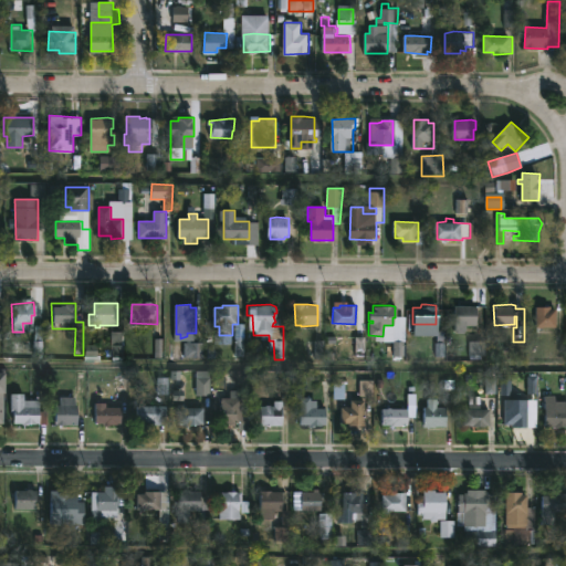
[(465,326),(465,328),(460,328),(460,325),(456,325),(456,305),(478,306),(478,326),(465,326)]
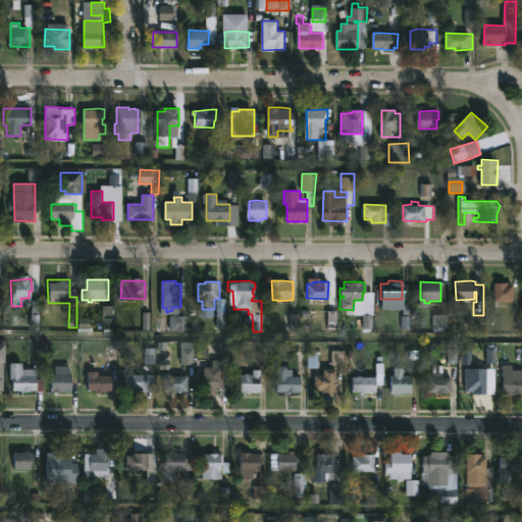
[(512,284),(512,301),(499,301),(499,304),(494,304),(496,302),(492,302),(493,281),(507,281),(507,284),(512,284)]
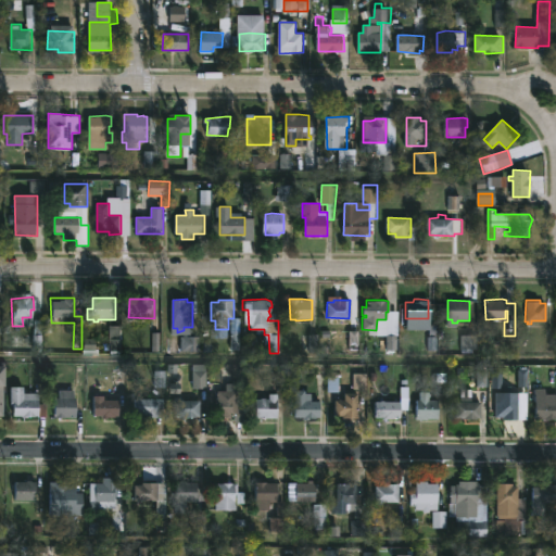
[(181,353),(198,353),(198,339),(181,339),(181,353)]
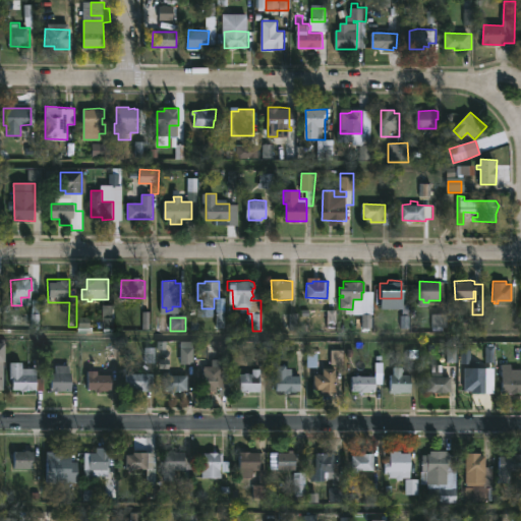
[(181,365),(191,364),(190,350),(181,350),(181,365)]
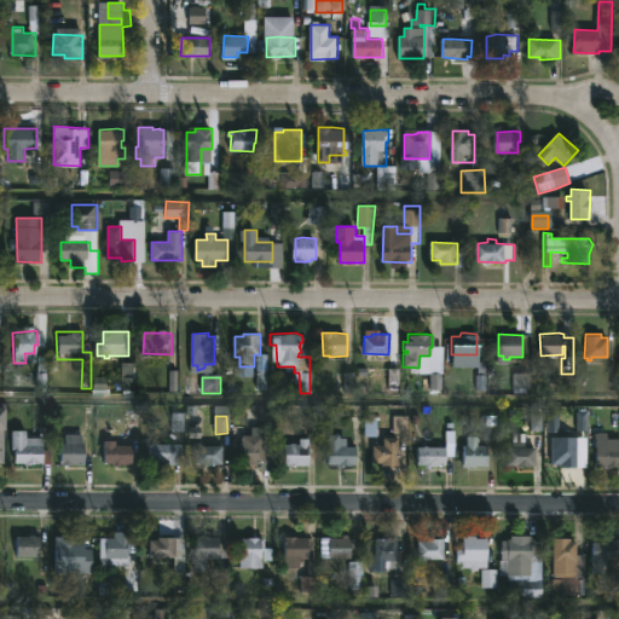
[(51,449),(51,464),(39,463),(39,464),(10,464),(10,431),(25,431),(25,437),(41,438),(41,449),(51,449)]
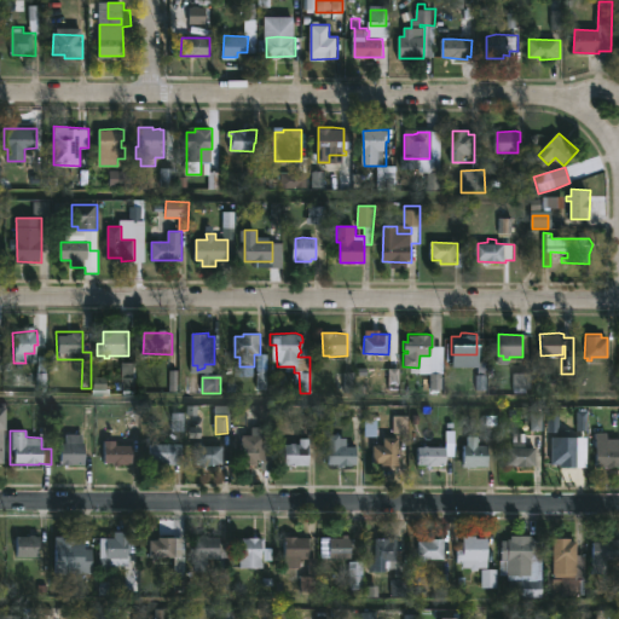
[(618,443),(618,467),(596,468),(597,433),(608,433),(611,443),(618,443)]
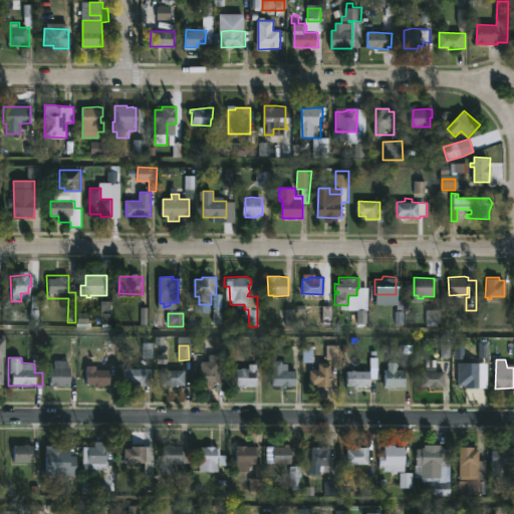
[(67,360),(67,367),(69,367),(69,386),(48,386),(48,367),(53,367),(53,360),(67,360)]
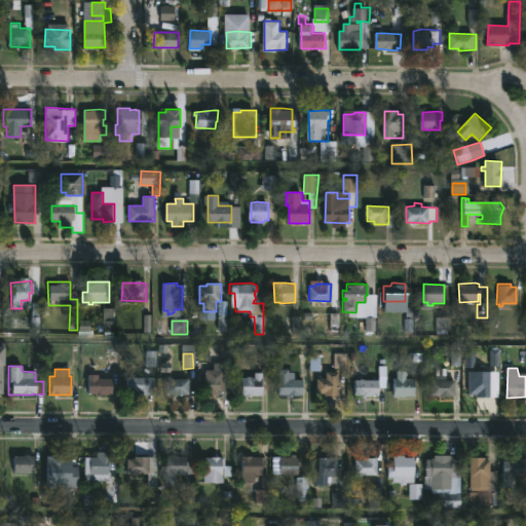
[(231,369),(231,405),(221,405),(221,392),(217,392),(217,395),(203,395),(203,369),(231,369)]
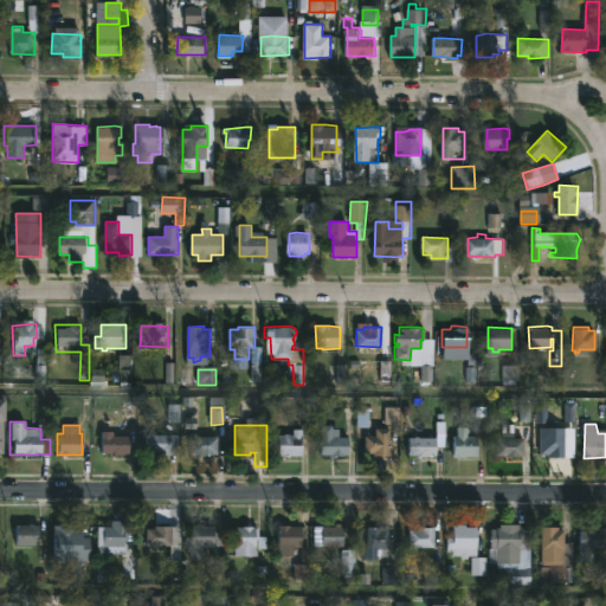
[(352,437),(350,455),(347,455),(347,457),(322,455),(323,426),(335,426),(335,429),(341,429),(341,437),(352,437)]
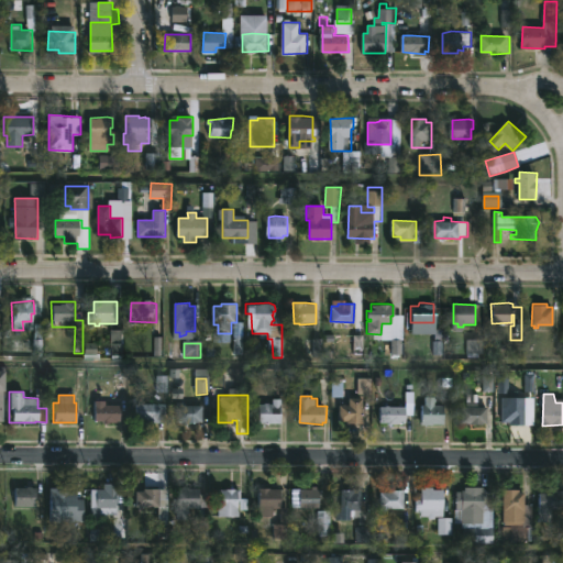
[(433,396),(433,398),(434,398),(433,404),(445,404),(446,423),(420,424),(420,405),(423,405),(423,396),(433,396)]
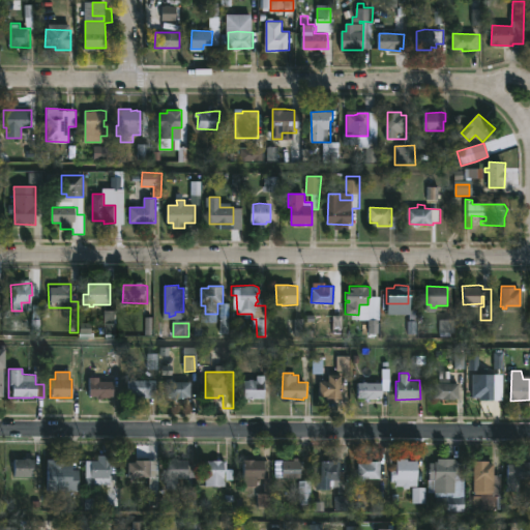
[(343,375),(343,399),(327,400),(327,396),(321,396),(320,381),(330,381),(329,375),(343,375)]
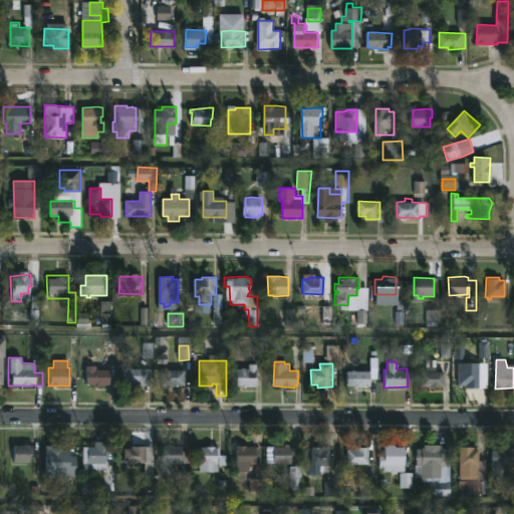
[(259,364),(259,387),(238,387),(238,368),(247,367),(247,369),(250,369),(250,364),(259,364)]
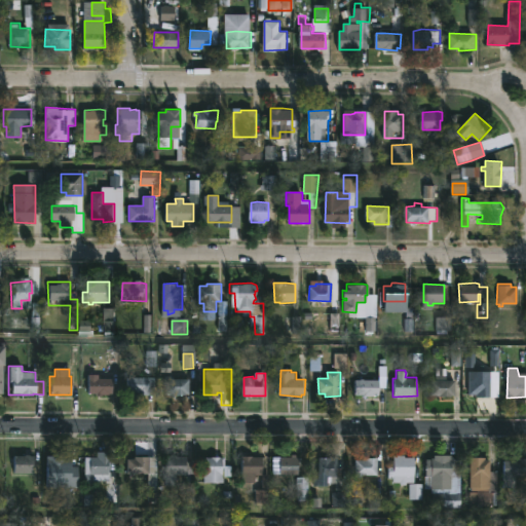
[(97,375),(97,377),(110,378),(109,393),(106,395),(106,396),(102,396),(102,393),(101,398),(98,398),(98,396),(96,396),(95,393),(94,393),(94,395),(86,393),(87,377),(91,378),(91,375),(97,375)]
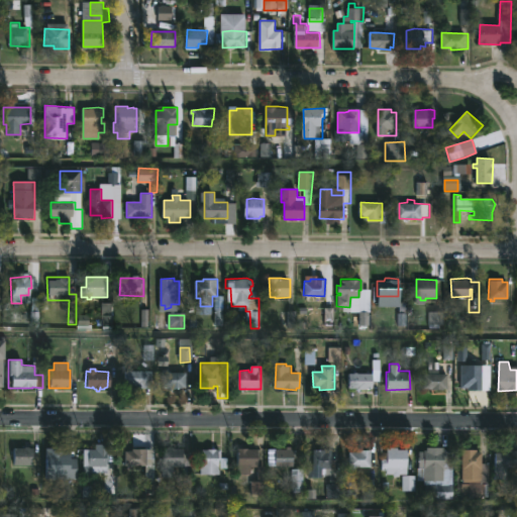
[(186,383),(186,388),(160,387),(161,369),(170,369),(170,371),(187,372),(186,383)]
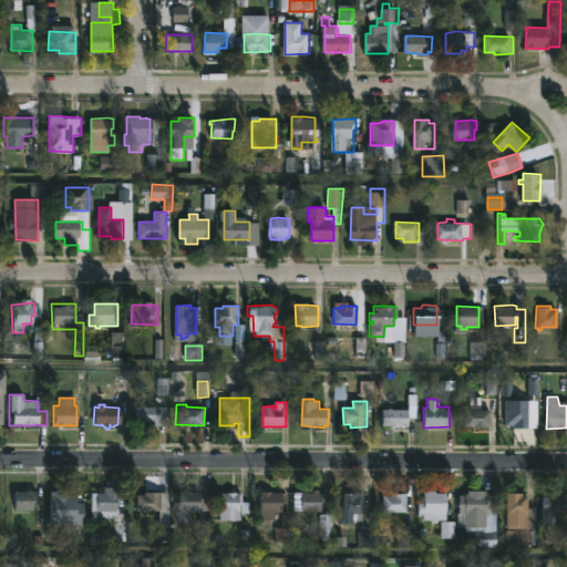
[(167,406),(166,425),(134,424),(135,406),(138,405),(167,406)]
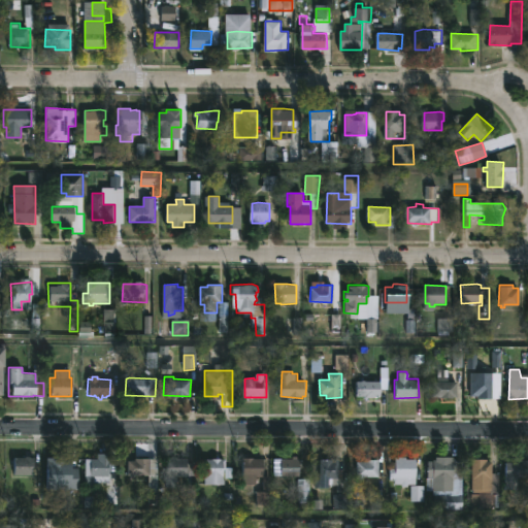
[(450,377),(450,382),(458,382),(458,398),(433,397),(433,383),(439,383),(439,377),(450,377)]
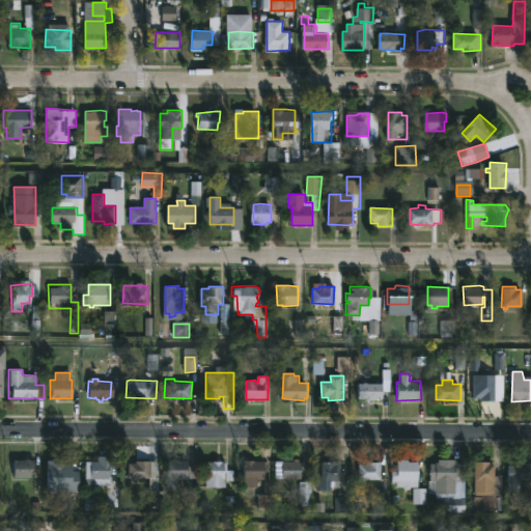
[(481,382),(481,383),(497,383),(497,400),(482,400),(482,397),(475,397),(475,382),(481,382)]
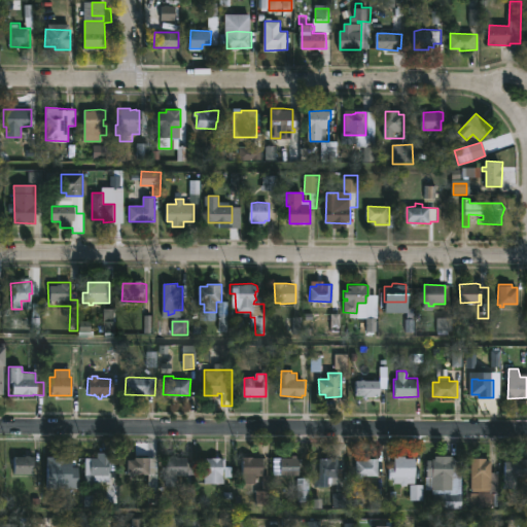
[(379,380),(378,395),(367,396),(367,397),(363,397),(362,395),(354,395),(355,380),(379,380)]
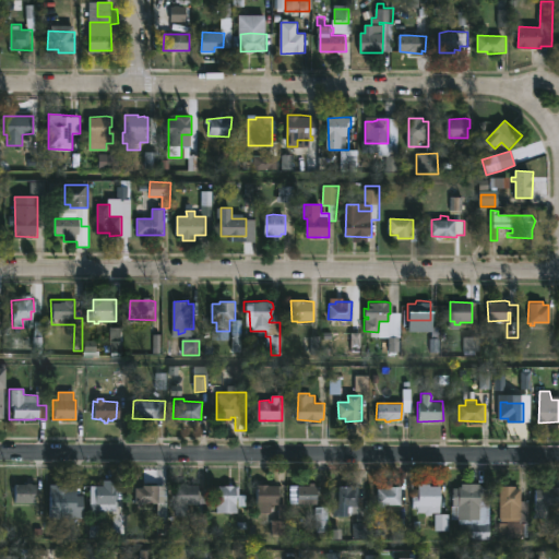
[(322,487),(328,487),(328,500),(322,500),(321,499),(318,506),(313,504),(313,506),(307,504),(307,506),(299,506),(299,486),(311,486),(311,483),(317,483),(317,486),(321,486),(322,487)]
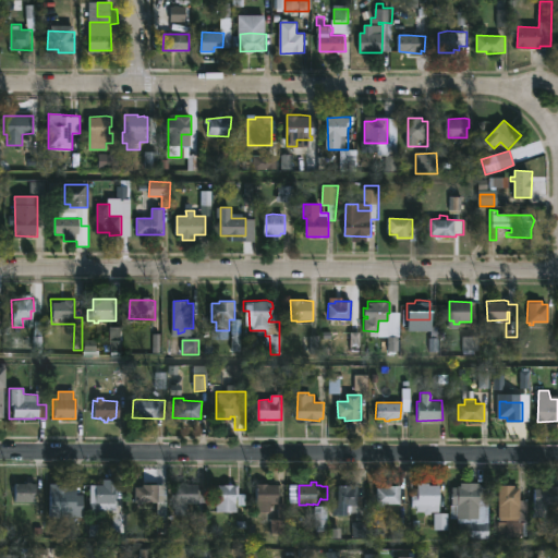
[(38,484),(36,502),(15,501),(16,483),(38,484)]
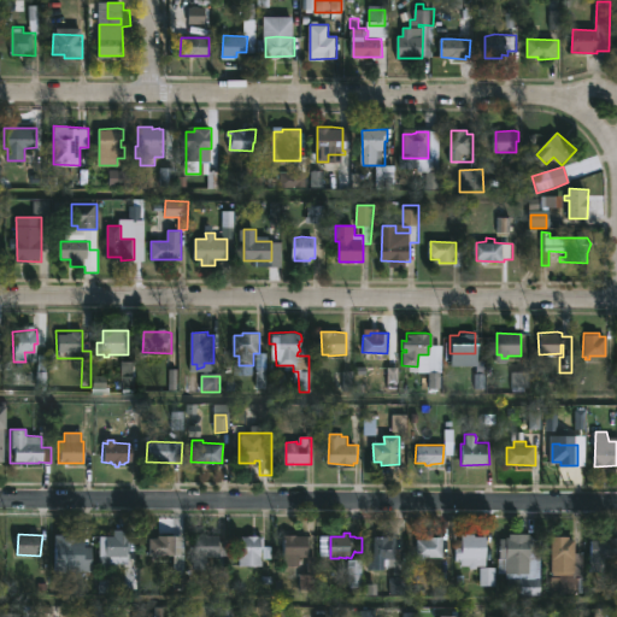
[(125,534),(125,536),(130,536),(130,541),(133,541),(133,545),(130,545),(129,551),(129,564),(100,563),(100,548),(99,548),(99,544),(100,545),(100,536),(116,536),(119,535),(119,534),(125,534)]
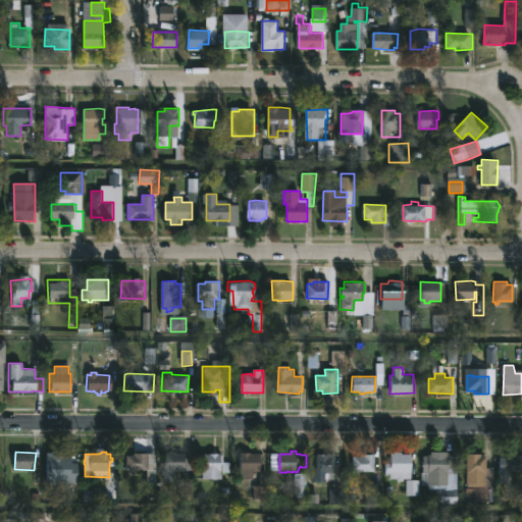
[(186,459),(186,471),(178,471),(178,473),(175,473),(175,481),(165,481),(166,452),(187,453),(186,459)]
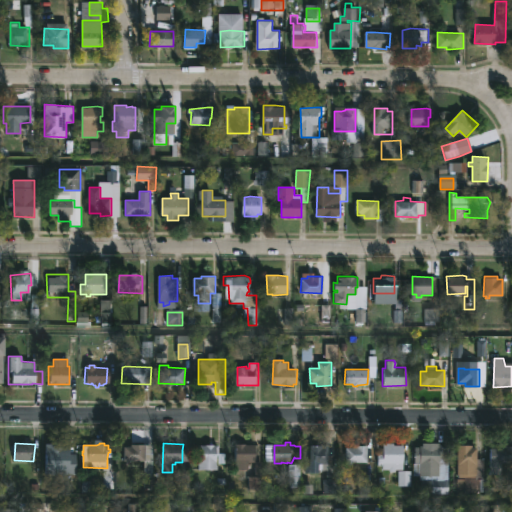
[(440,443),(440,447),(451,447),(450,495),(421,494),(421,476),(416,476),(416,448),(421,448),(421,446),(423,446),(423,443),(440,443)]
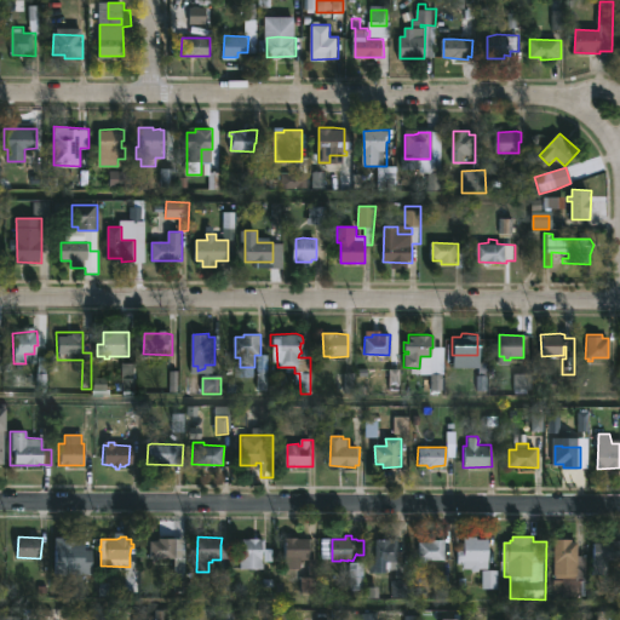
[(151,558),(150,558),(151,540),(159,540),(159,538),(177,538),(176,558),(151,558)]
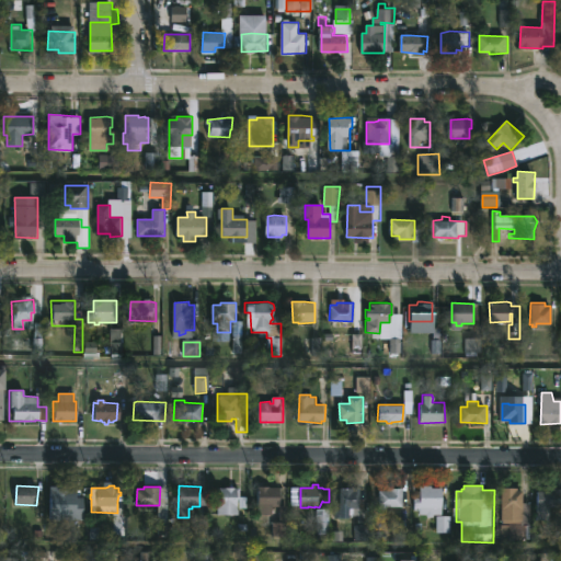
[(235,487),(240,488),(240,496),(248,496),(248,508),(240,508),(240,499),(238,499),(238,514),(217,514),(217,488),(235,487)]
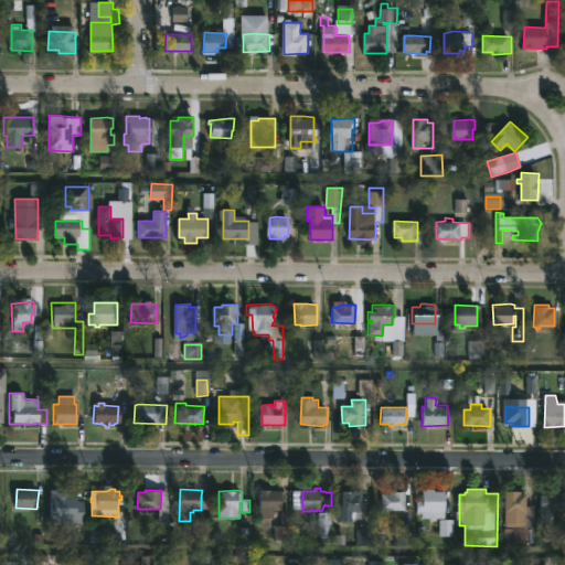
[(283,511),(277,511),(276,520),(262,519),(262,490),(284,491),(283,511)]
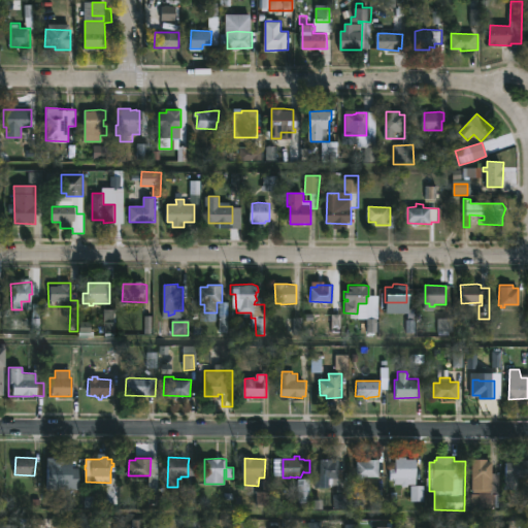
[(407,458),(407,460),(417,460),(418,485),(409,485),(409,488),(404,488),(404,485),(396,485),(396,481),(392,481),(391,469),(397,468),(396,458),(407,458)]
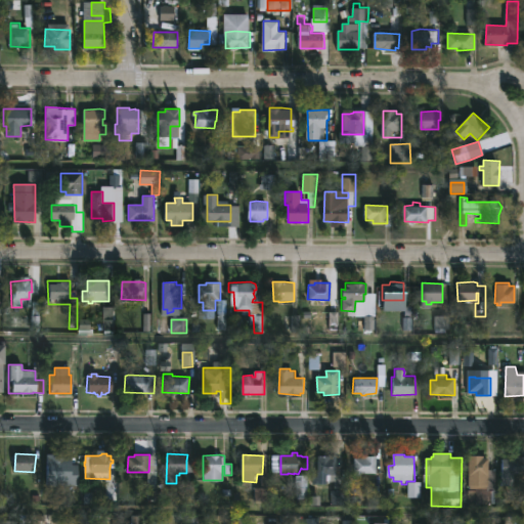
[(68,455),(68,457),(73,457),(73,465),(80,465),(80,485),(48,485),(48,455),(68,455)]
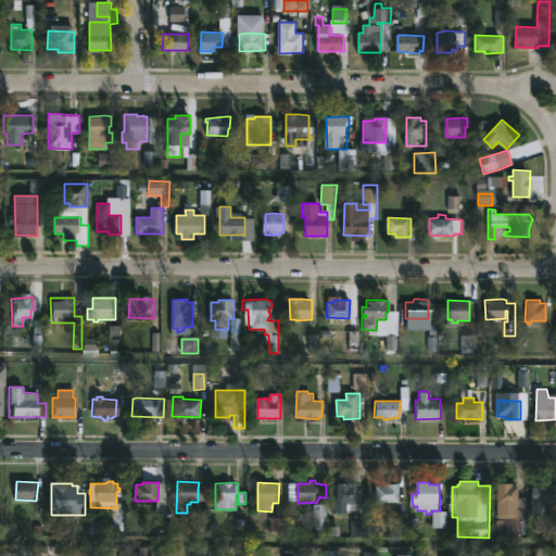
[(353,483),(353,487),(358,487),(358,512),(339,513),(338,484),(353,483)]
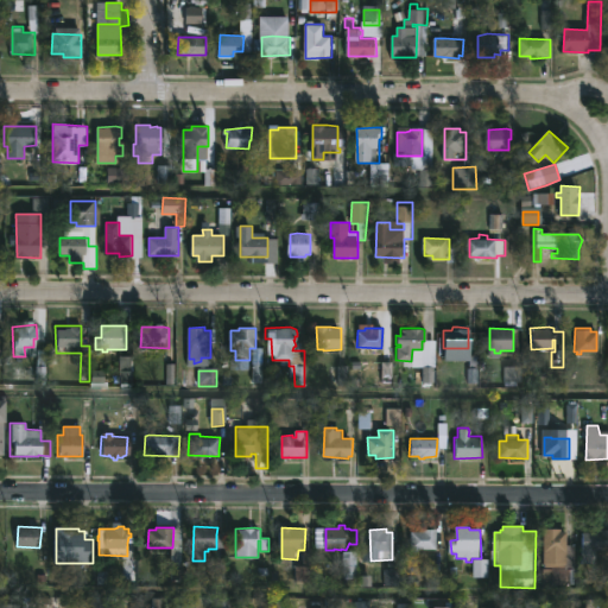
[(437,550),(420,550),(420,553),(415,553),(415,549),(412,549),(412,532),(420,532),(420,530),(437,529),(438,550),(437,550)]
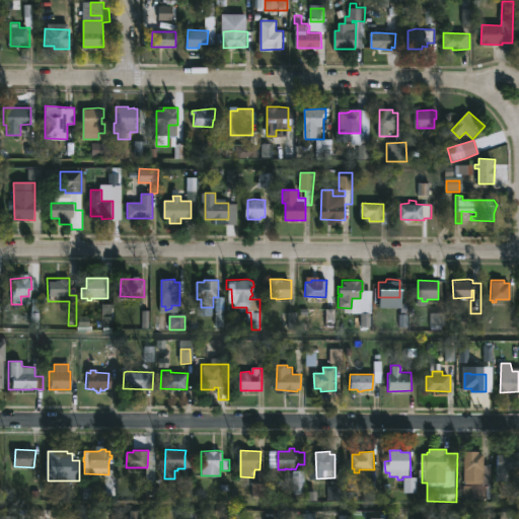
[(480,452),(480,454),(486,454),(486,465),(492,465),(492,486),(465,485),(465,452),(480,452)]
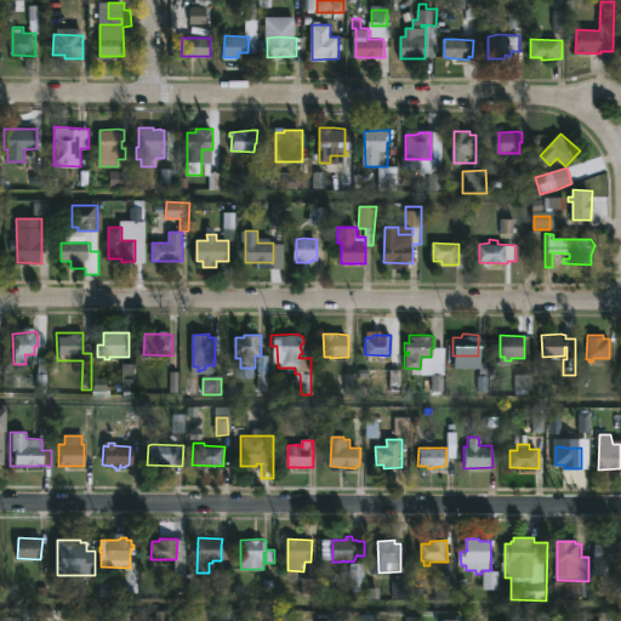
[(620,541),(620,560),(610,560),(610,576),(596,576),(597,543),(615,543),(615,541),(620,541)]
